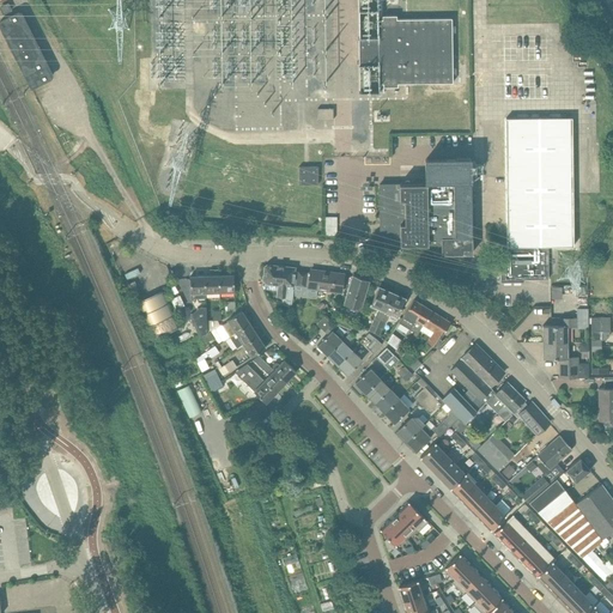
[(8,2),(0,6),(0,8),(2,16),(12,11),(8,2)]
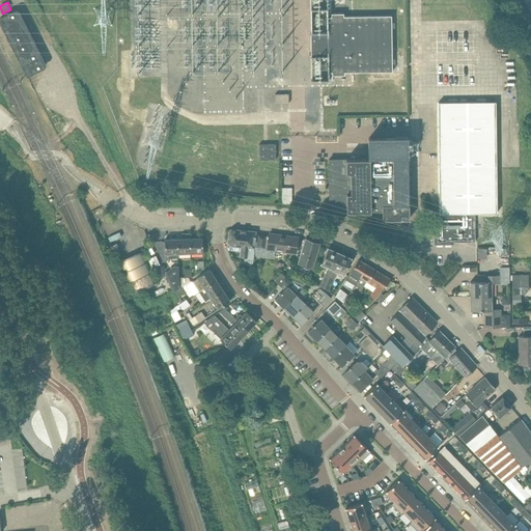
[(12,11),(0,18),(0,25),(27,78),(28,77),(44,68),(45,67),(46,66),(46,65),(45,64),(20,12),(19,11),(18,10),(17,10),(16,10),(15,10),(12,11)]
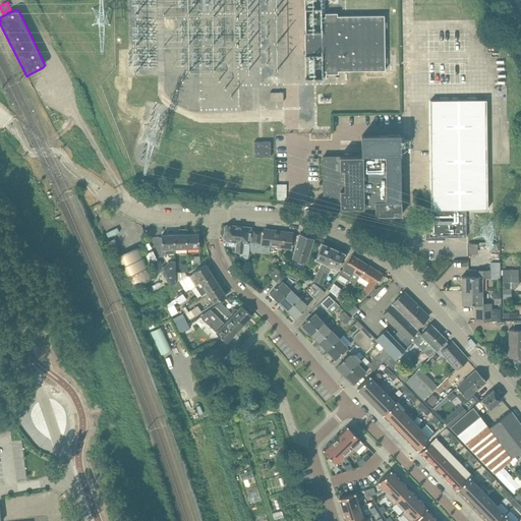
[(321,34),(303,34),(303,56),(321,56),(321,74),(337,74),(337,70),(384,70),(384,16),(337,16),(337,13),(325,13),(325,16),(321,17),(321,34)]
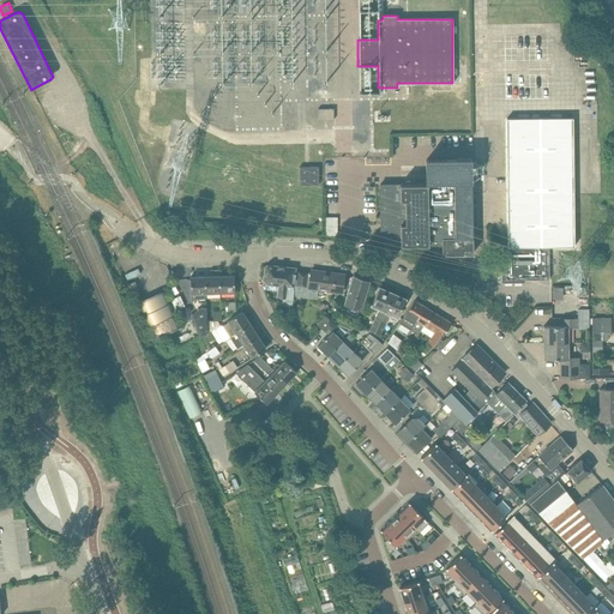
[(332,120),(332,109),(317,109),(317,120),(332,120)]
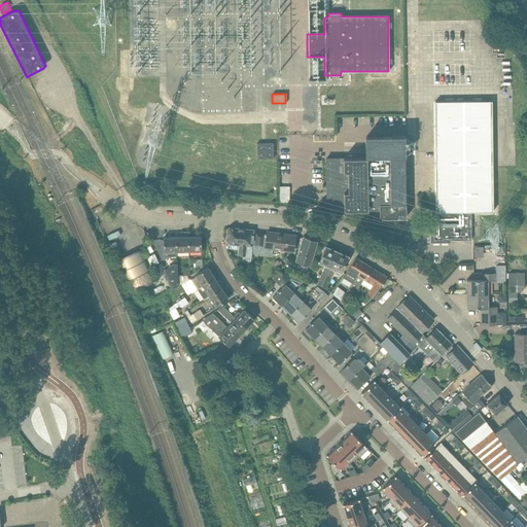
[(436,217),(430,217),(430,243),(450,243),(450,241),(471,240),(471,212),(493,212),(491,102),(434,102),(436,217)]
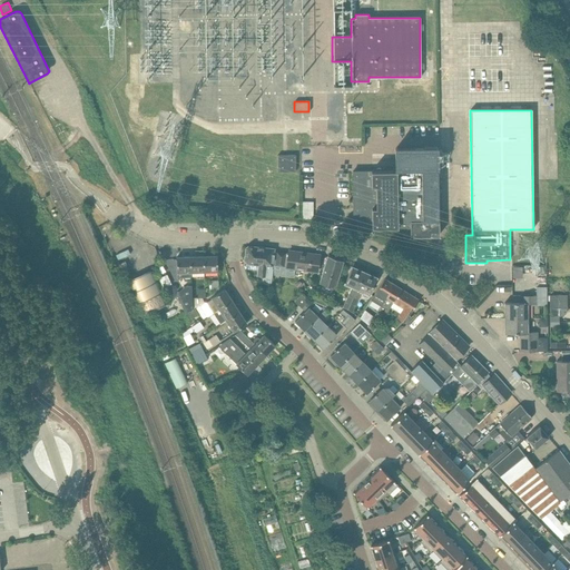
[(354,228),(411,227),(411,236),(439,236),(438,147),(395,148),(395,172),(353,172),(354,228)]
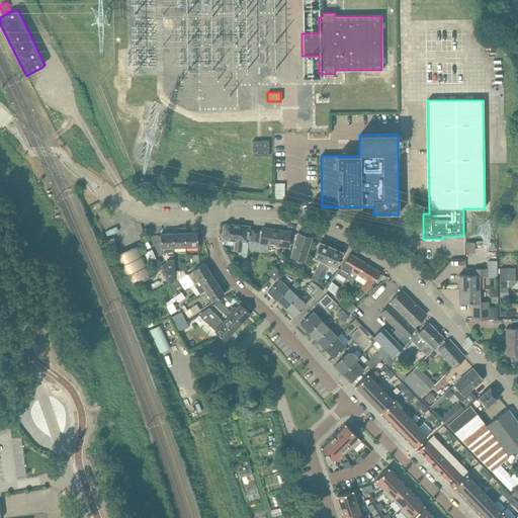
[(269,156),(269,142),(252,142),(252,157),(269,156)]
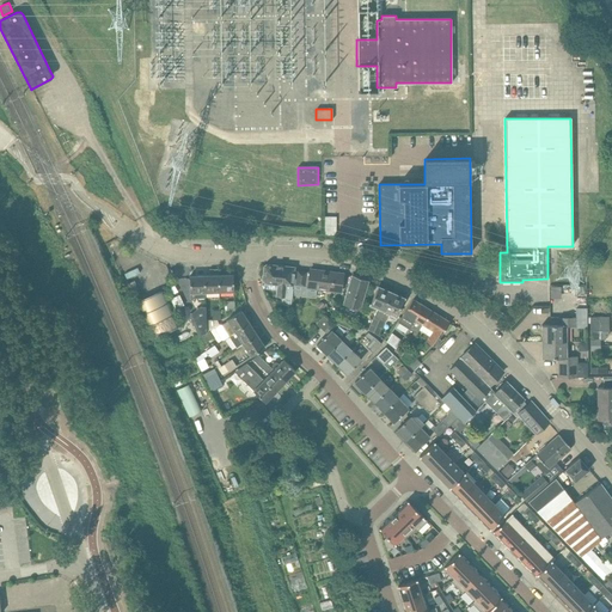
[(323,215),(322,234),(335,234),(335,216),(323,215)]
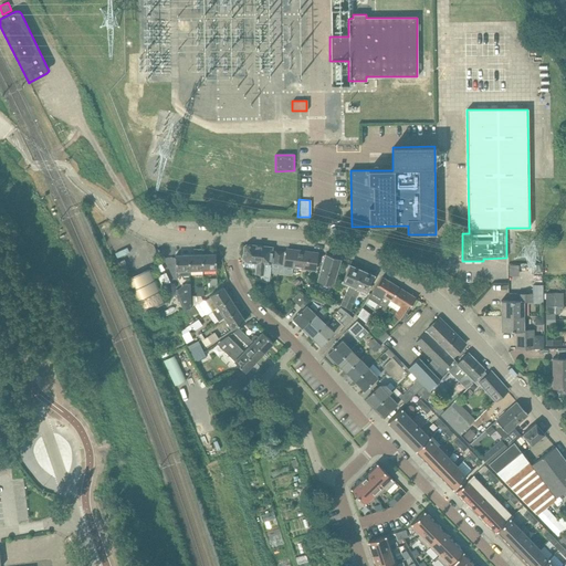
[(244,247),(243,259),(245,262),(257,263),(255,274),(261,275),(264,275),(265,263),(261,263),(262,247),(247,244),(244,247)]
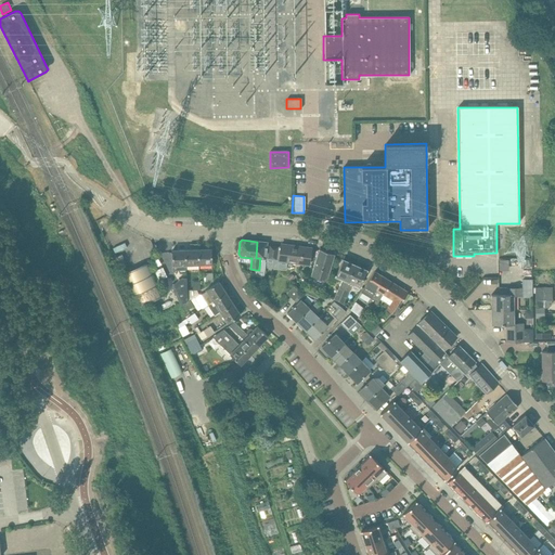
[(256,275),(263,279),(266,261),(265,261),(267,243),(257,242),(256,258),(260,258),(259,270),(256,270),(256,275)]
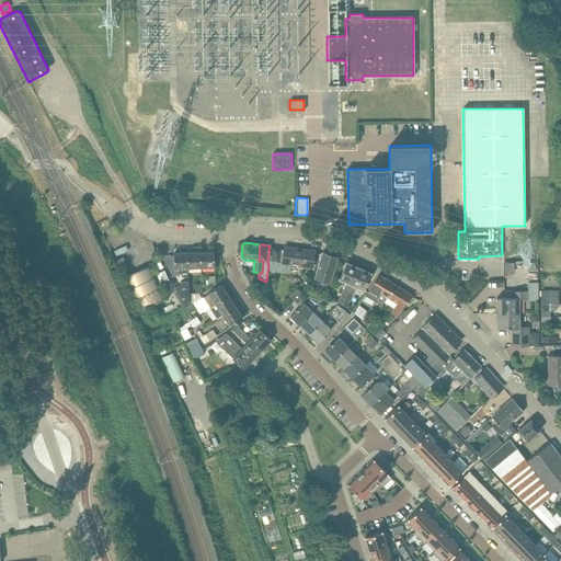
[(270,248),(268,262),(312,267),(315,251),(284,247),(284,250),(270,248)]
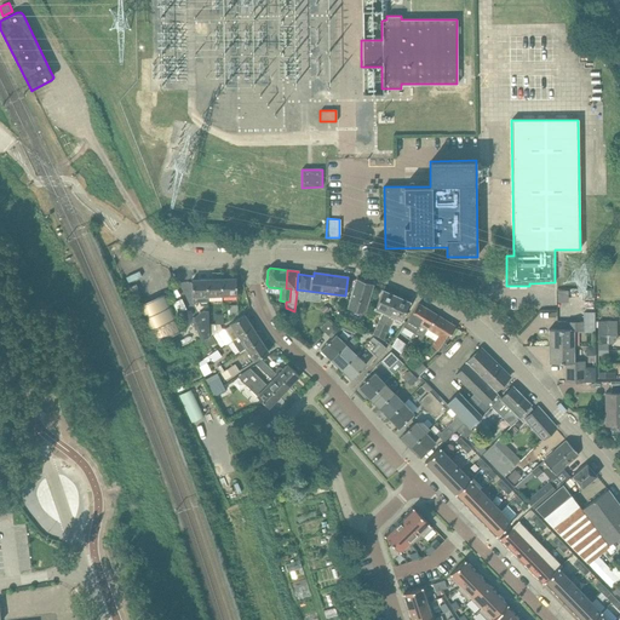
[(207,296),(222,296),(222,279),(207,280),(207,296)]
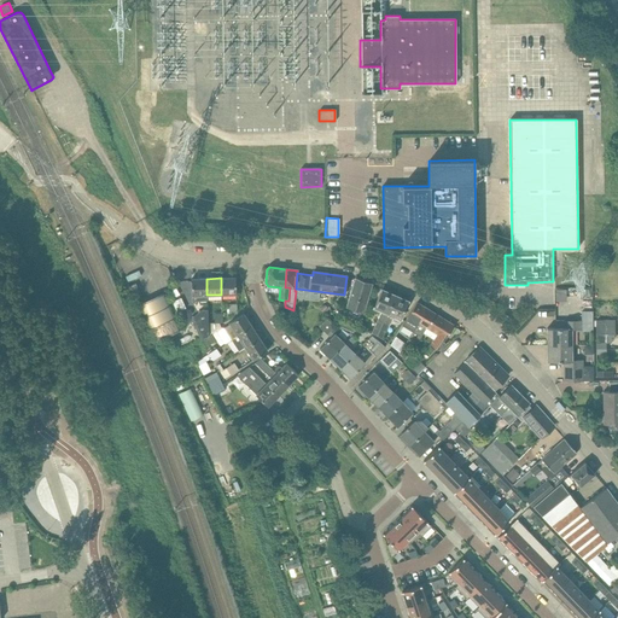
[(221,278),(221,295),(237,293),(235,278),(221,278)]
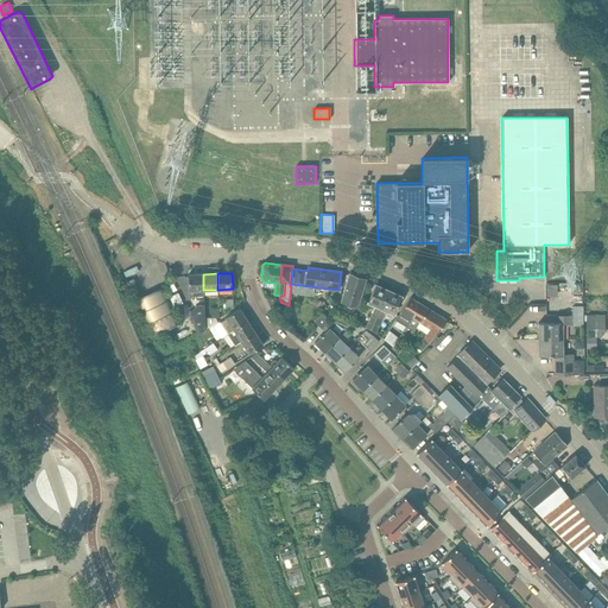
[(366,279),(350,273),(341,302),(348,304),(347,306),(353,309),(354,306),(356,308),(366,279)]
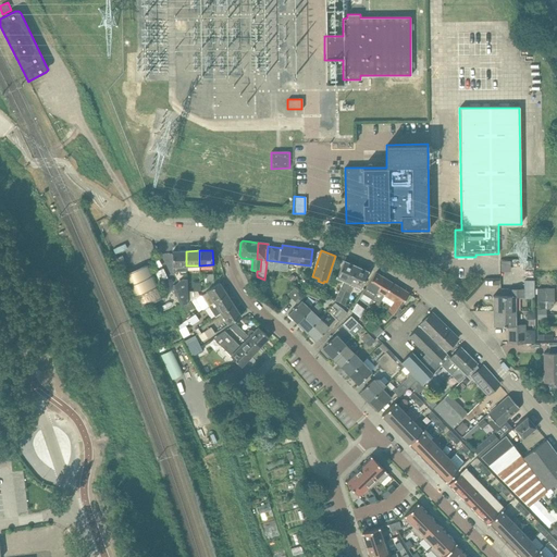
[(186,251),(172,251),(173,267),(173,271),(187,271),(186,265),(186,251)]
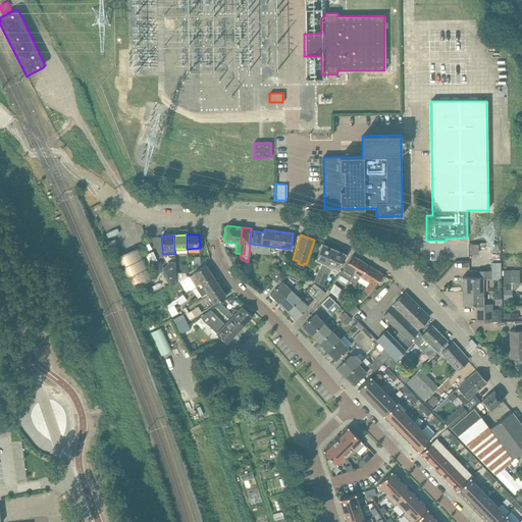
[(114,240),(109,242),(112,249),(118,247),(114,240)]
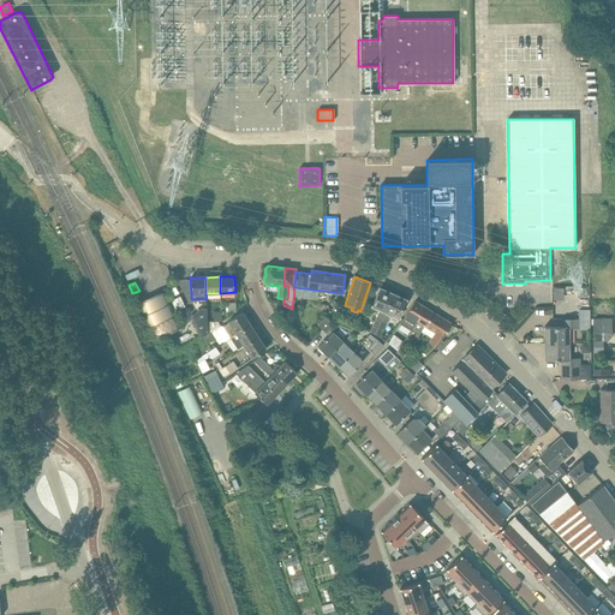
[(378,328),(381,321),(393,294),(380,288),(371,305),(380,309),(371,330),(376,333),(378,328)]
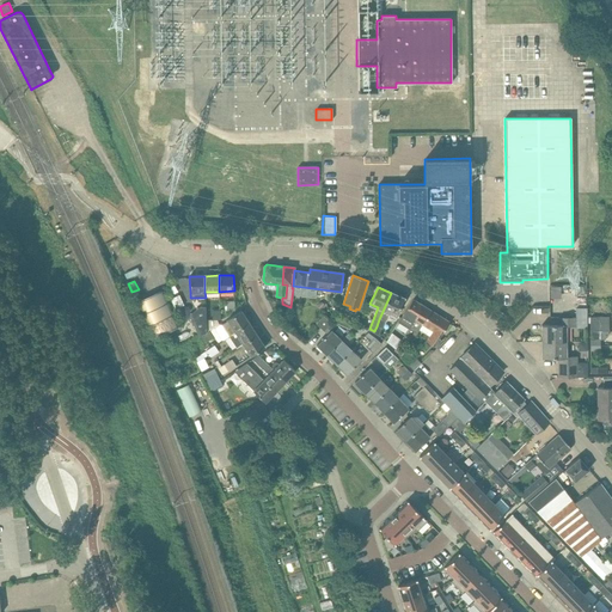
[(181,326),(164,289),(163,289),(136,301),(154,338),(181,326)]
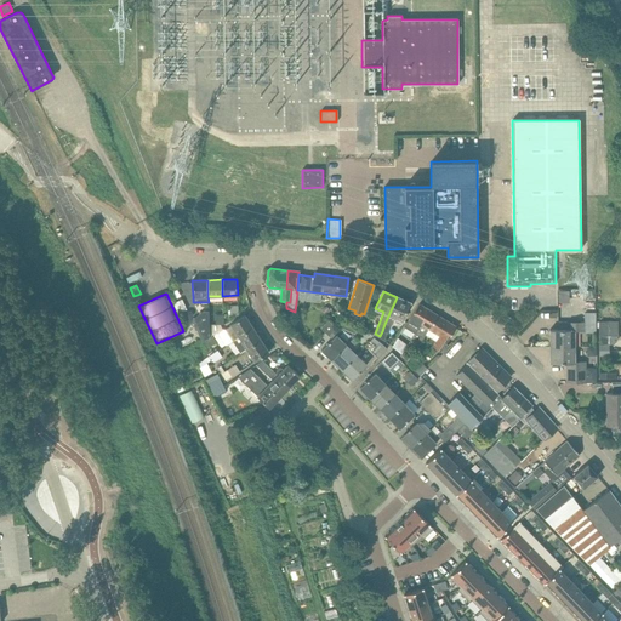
[(410,302),(397,297),(385,324),(391,326),(394,317),(403,320),(410,302)]
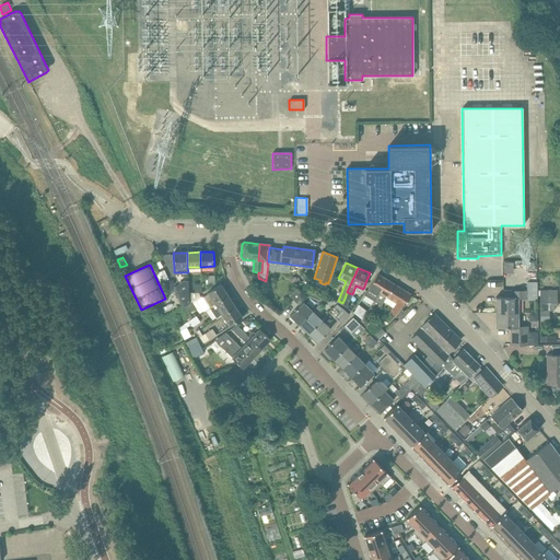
[(164,269),(155,273),(161,283),(168,279),(164,269)]
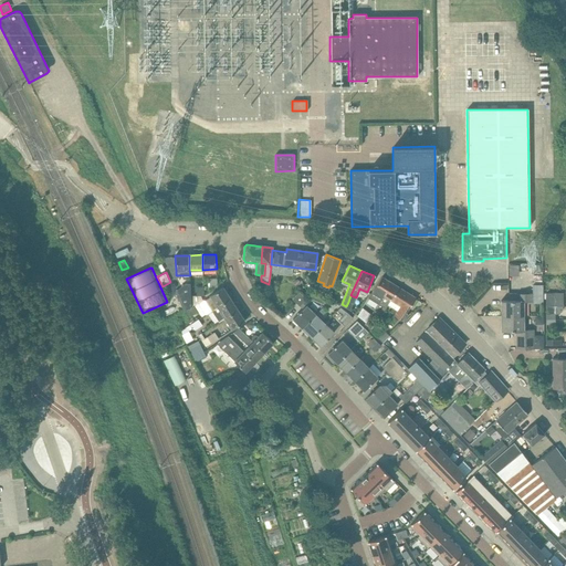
[(248,275),(253,287),(257,279),(248,275)]
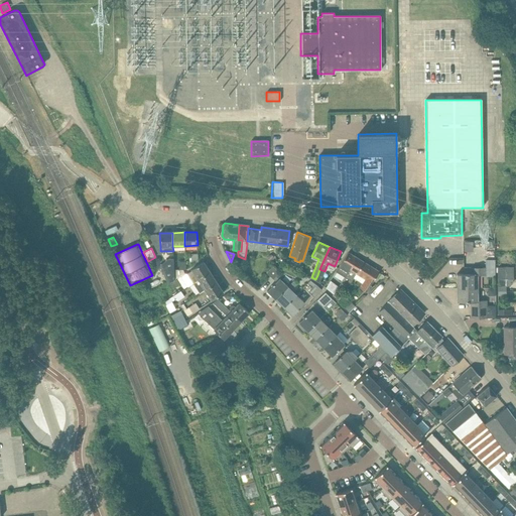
[(345,277),(350,270),(348,269),(356,257),(348,253),(336,271),(345,277)]
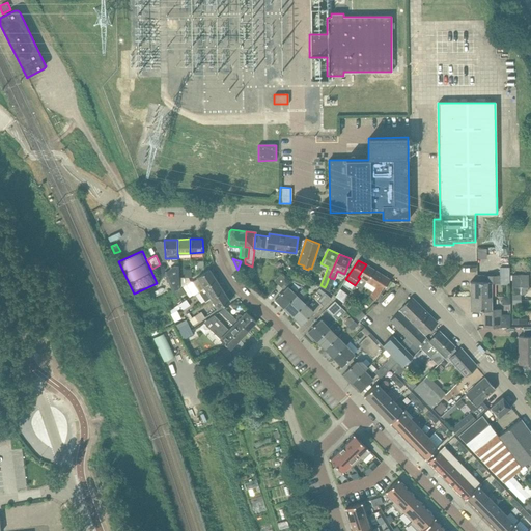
[(374,270),(366,264),(358,277),(360,278),(355,285),(360,289),(363,285),(364,285),(366,282),(374,270)]
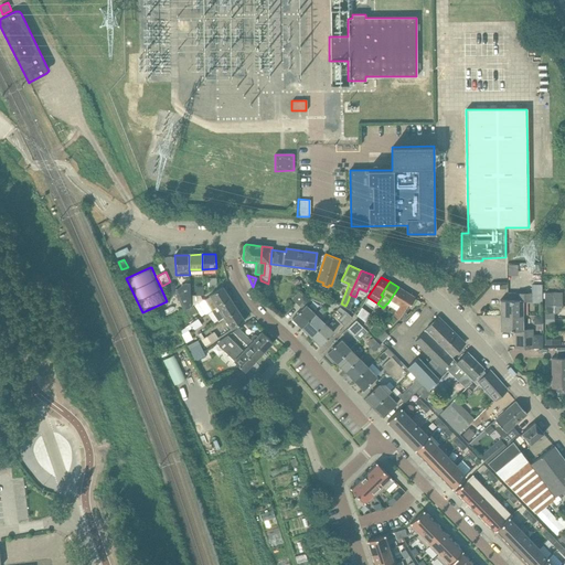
[(191,308),(190,283),(183,284),(174,291),(184,311),(185,310),(191,308)]
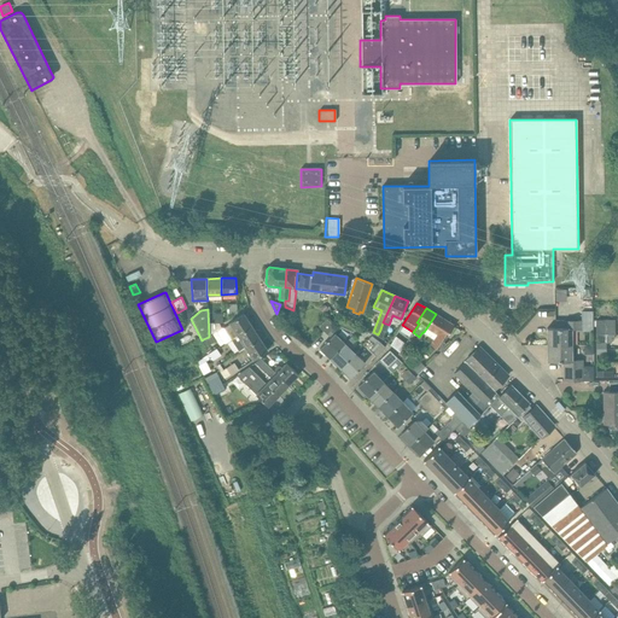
[(223,328),(217,332),(225,343),(231,339),(251,326),(244,314),(242,315),(229,322),(228,324),(229,324),(223,328)]
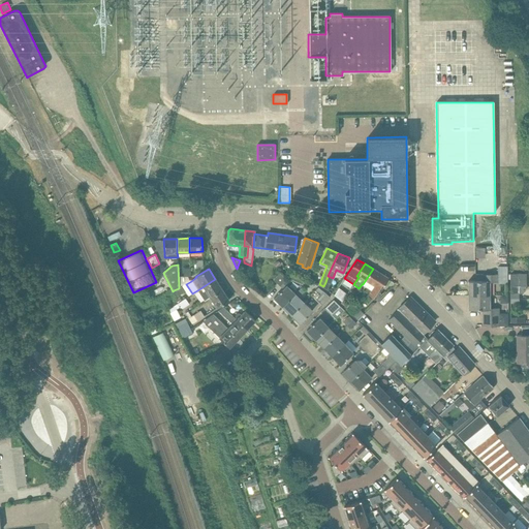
[(374,286),(373,285),(380,274),(373,269),(365,281),(363,284),(367,286),(364,290),(368,293),(368,294),(369,293),(374,286)]
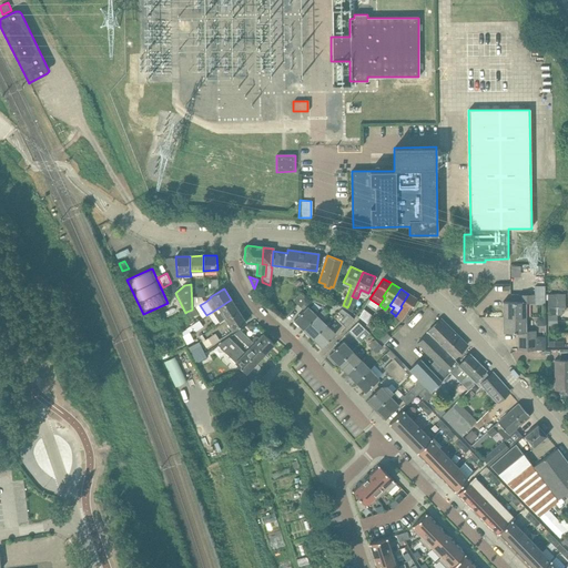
[(301,307),(307,300),(301,293),(293,300),(301,307)]
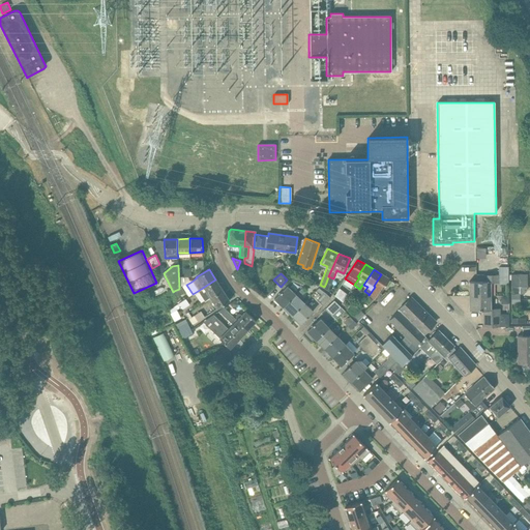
[(370,295),(369,295),(377,300),(383,295),(380,293),(381,291),(389,280),(381,274),(374,286),(375,287),(370,294),(370,295)]
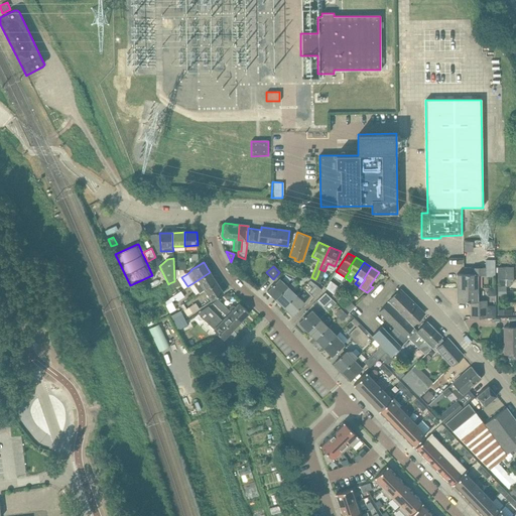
[(458,288),(477,288),(477,275),(486,275),(486,267),(471,268),(471,274),(457,274),(457,275),(458,275),(458,288)]
